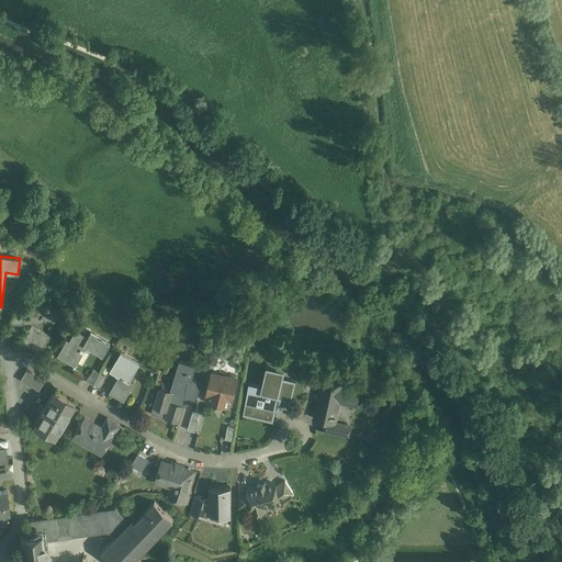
[(58,313),(32,298),(20,318),(23,321),(24,319),(31,324),(21,340),(38,351),(49,334),(36,326),(42,316),(52,322),(51,323),(52,324),(58,313)]
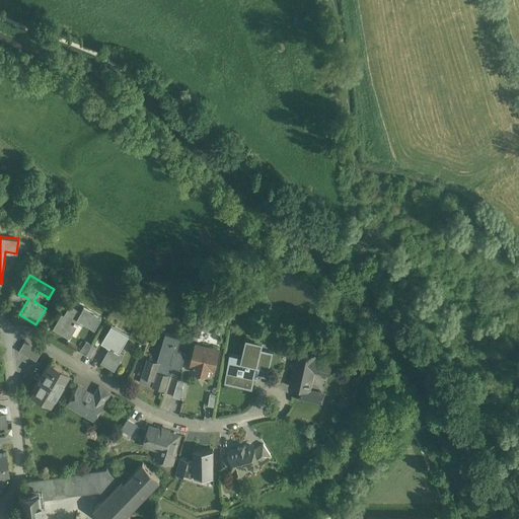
[(69,306),(64,316),(61,314),(54,328),(69,338),(76,324),(77,325),(77,323),(81,320),(94,328),(101,317),(83,307),(80,312),(69,306)]
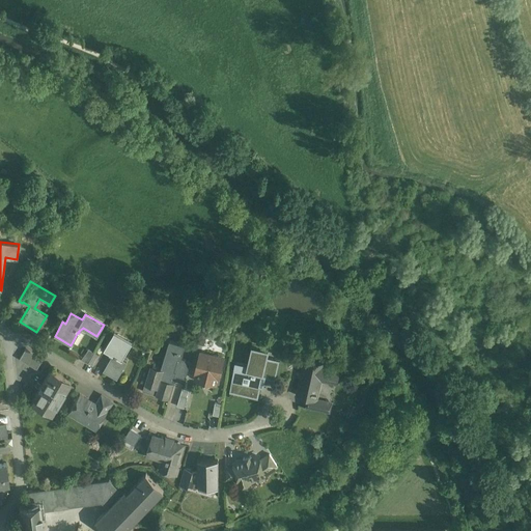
[(128,351),(110,340),(104,350),(113,355),(104,371),(115,378),(119,370),(121,371),(127,362),(122,360),(128,351)]
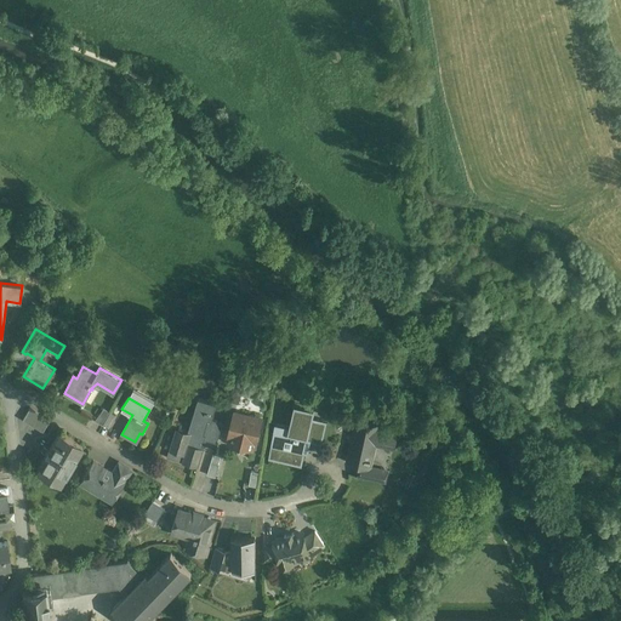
[(198,399),(188,432),(178,429),(177,437),(174,436),(170,450),(184,455),(182,462),(198,467),(204,449),(203,448),(206,436),(204,434),(209,419),(212,420),(216,405),(198,399)]
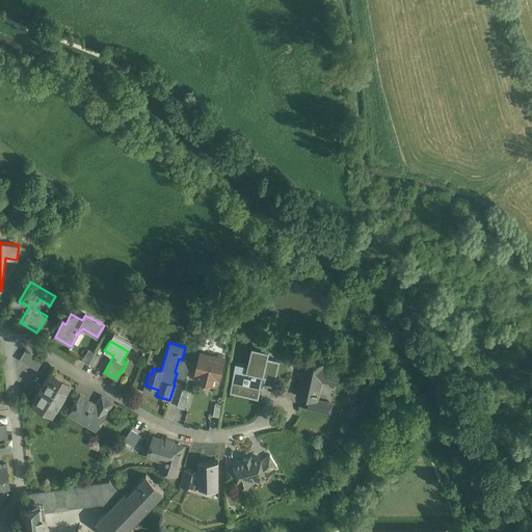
[(43,358),(26,348),(20,360),(36,370),(43,358)]
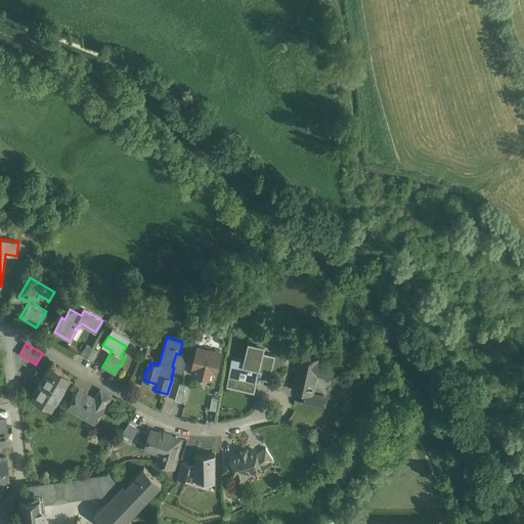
[(249,343),(245,361),(232,358),(229,377),(244,381),(242,388),(254,391),(259,369),(263,352),(264,347),(249,343)]
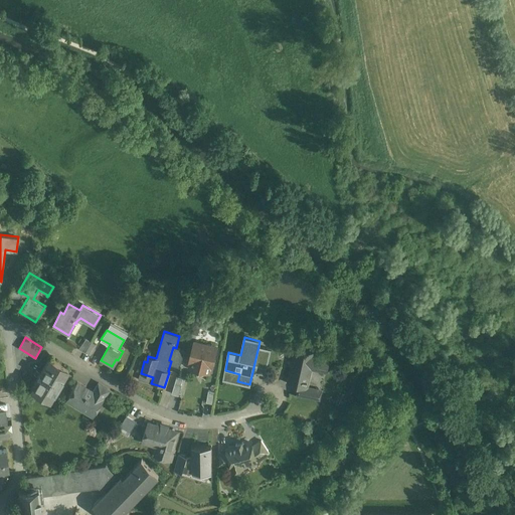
[(92,342),(86,338),(79,348),(86,352),(92,342)]
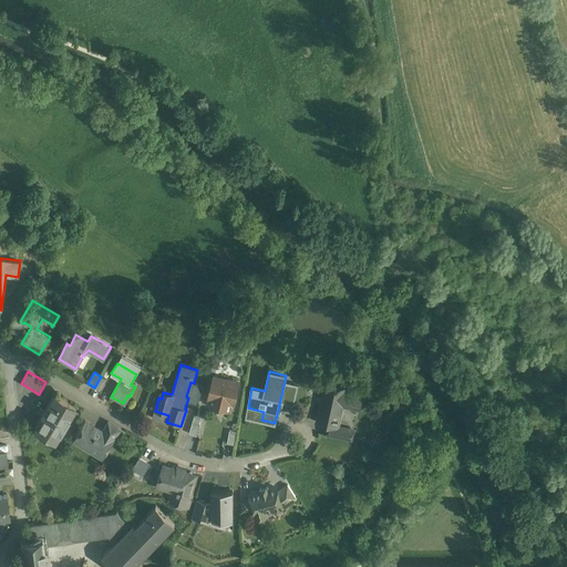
[(237,382),(214,377),(209,392),(213,397),(210,405),(217,406),(219,410),(222,408),(230,410),(233,401),(235,400),(238,387),(237,383),(237,382)]
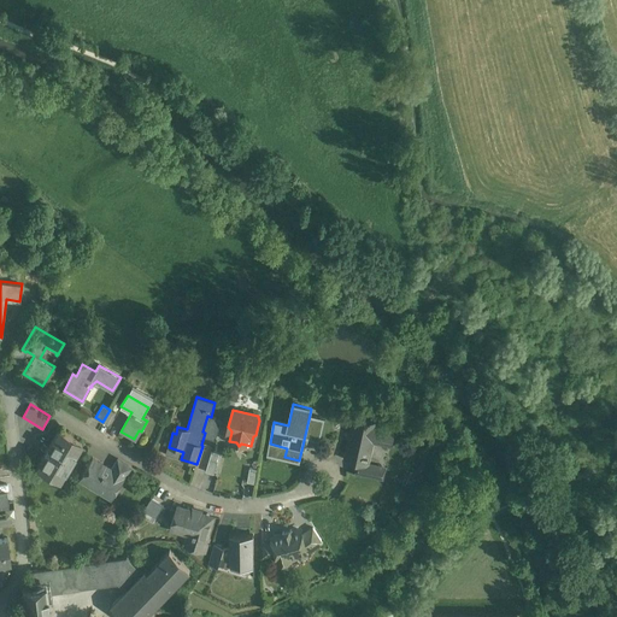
[(325,418),(310,415),(305,435),(321,439),(325,418)]
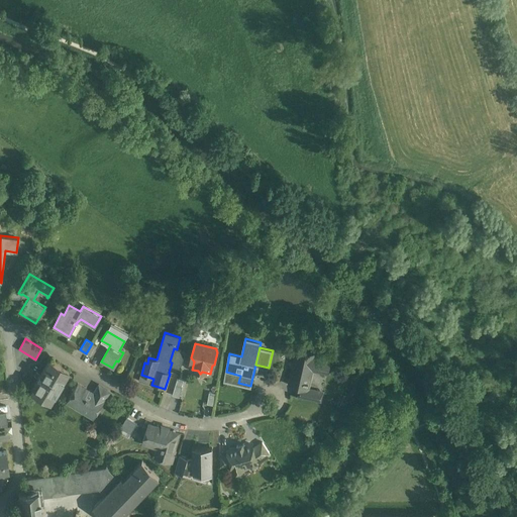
[(177,349),(174,348),(170,362),(172,363),(182,366),(186,351),(177,349)]
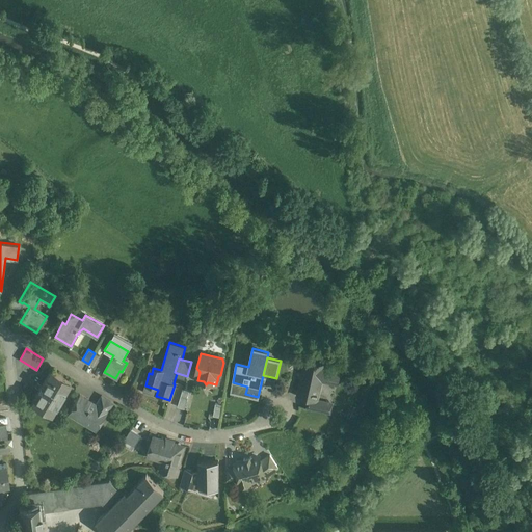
[(340,368),(304,360),(297,396),(312,399),(317,400),(317,399),(321,379),(337,383),(340,368)]
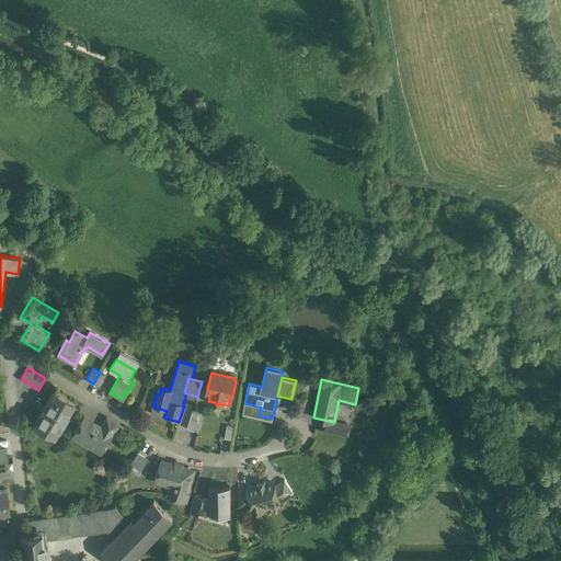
[(75,402),(54,390),(44,407),(43,405),(39,410),(41,411),(33,425),(54,437),(75,402)]
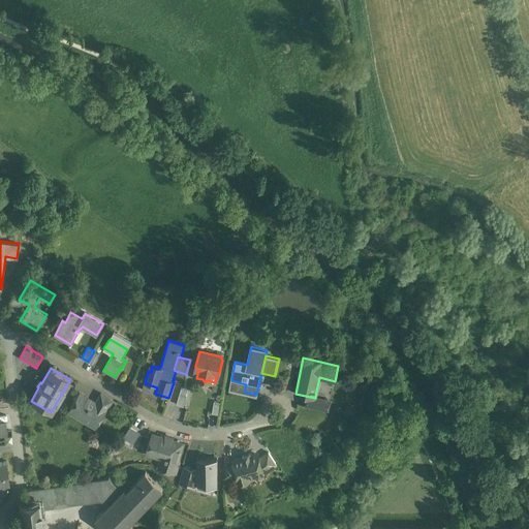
[(182,386),(177,405),(183,407),(187,395),(186,395),(188,389),(182,386)]
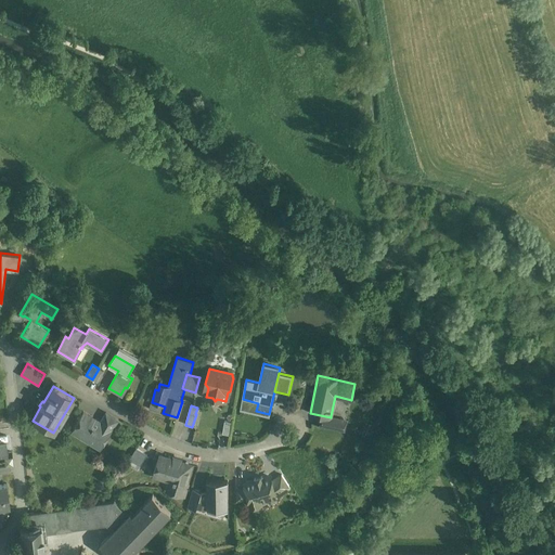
[(82,411),(71,431),(101,450),(113,429),(101,422),(82,411)]
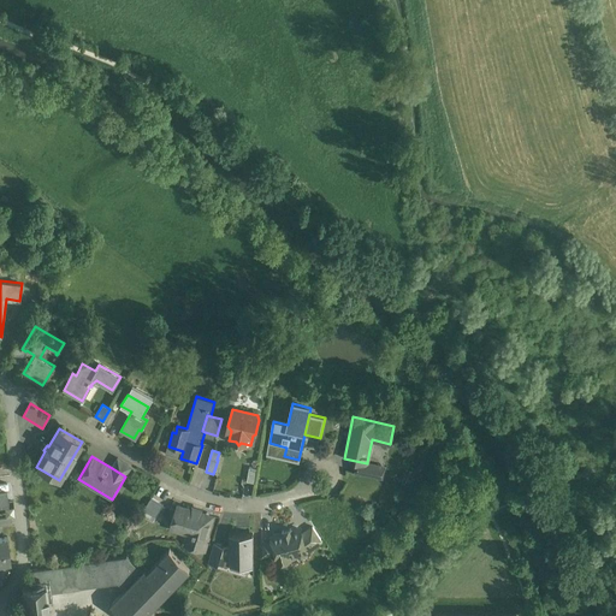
[(131,466),(118,458),(112,468),(125,477),(131,466)]
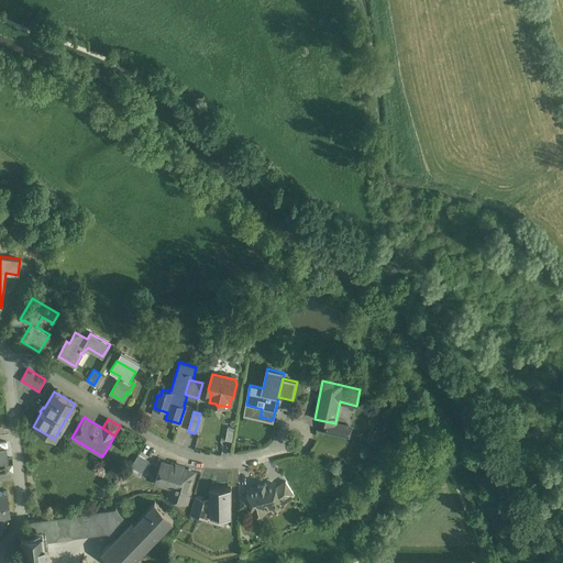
[(349,426),(335,422),(335,423),(330,422),(328,432),(346,435),(349,426)]
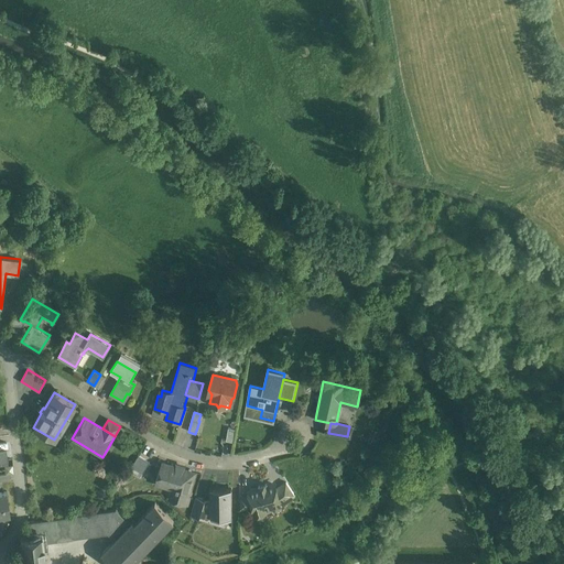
[(236,430),(228,427),(226,441),(234,442),(236,430)]
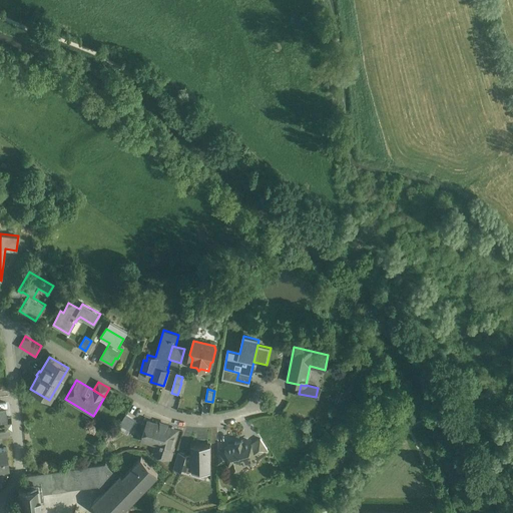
[(337,390),(334,399),(341,401),(344,393),(337,390)]
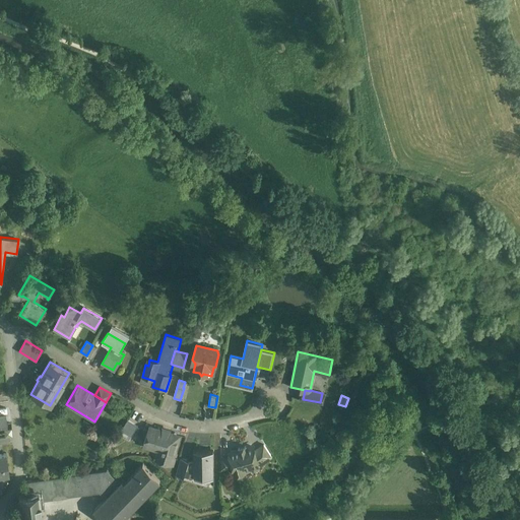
[(138,427),(128,419),(121,431),(132,437),(138,427)]
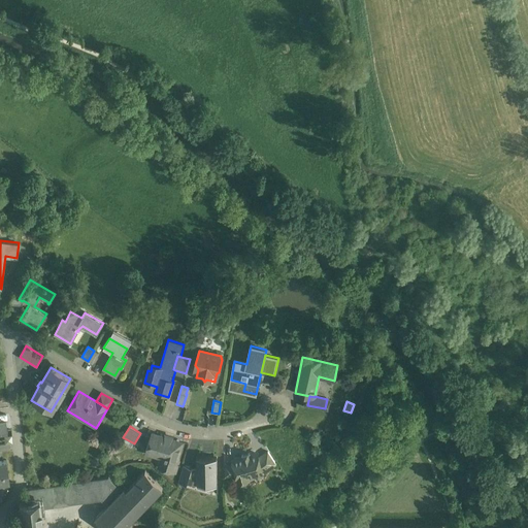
[(182,443),(152,434),(146,452),(157,455),(157,453),(166,456),(165,459),(167,459),(165,466),(175,469),(178,459),(176,459),(182,443)]
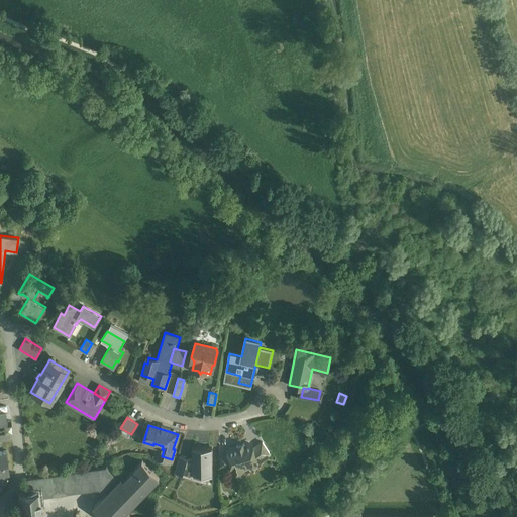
[(263,441),(253,447),(257,462),(271,453),(263,441)]
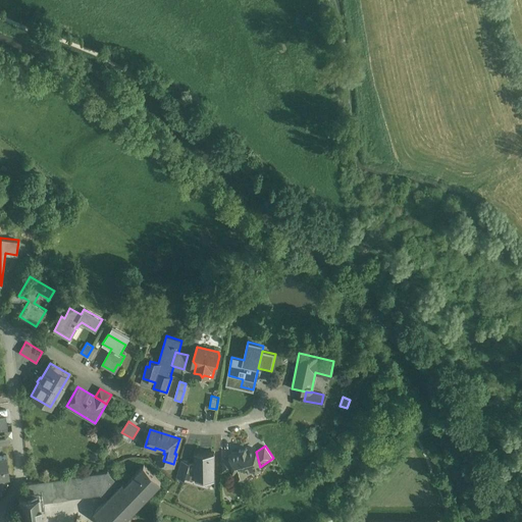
[(247,448),(239,450),(240,452),(230,454),(230,455),(231,459),(235,471),(244,469),(245,471),(260,467),(256,452),(255,449),(253,448),(247,450),(247,448)]
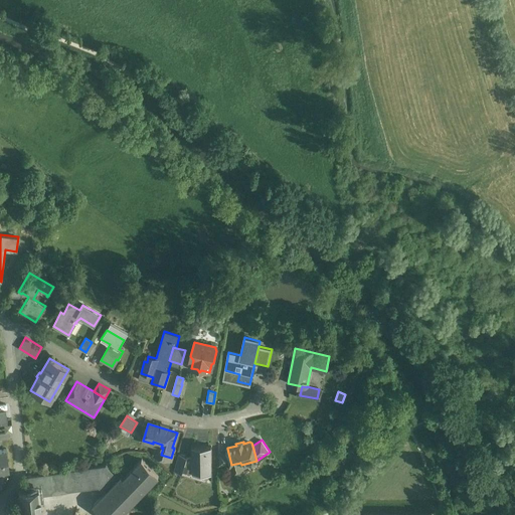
[(211,447),(192,447),(192,456),(192,473),(200,473),(211,473),(211,447)]
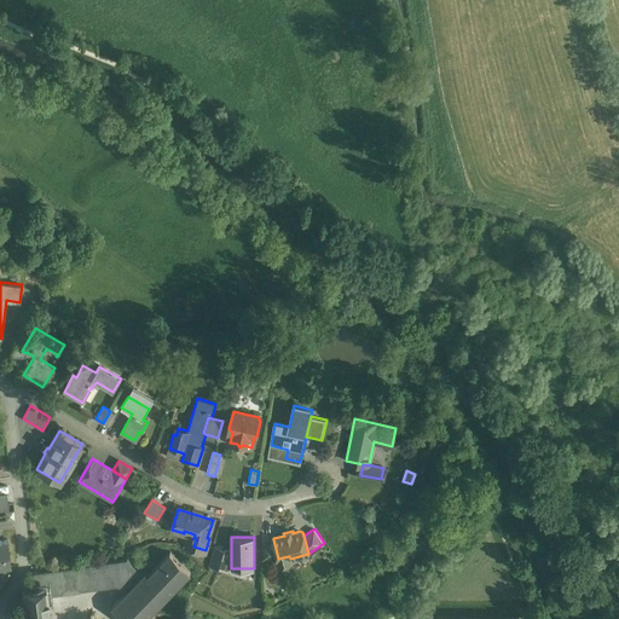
[(7,539),(0,539),(0,566),(11,566),(7,539)]
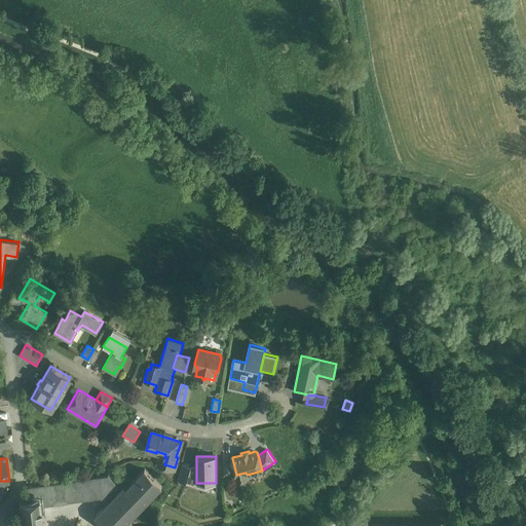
[(191,465),(183,462),(178,481),(186,483),(191,465)]
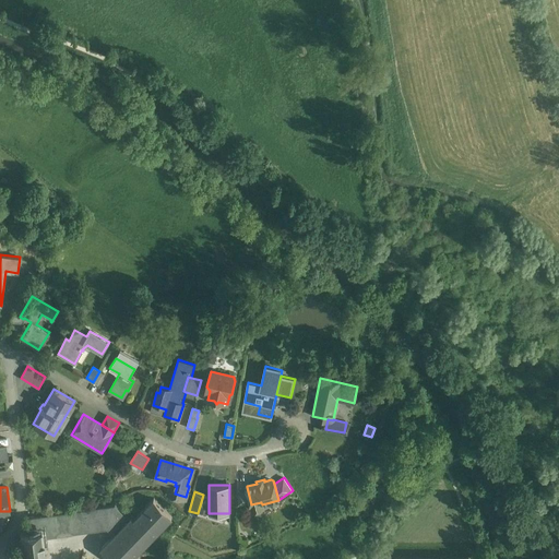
[(248,491),(238,491),(238,504),(251,504),(248,491)]
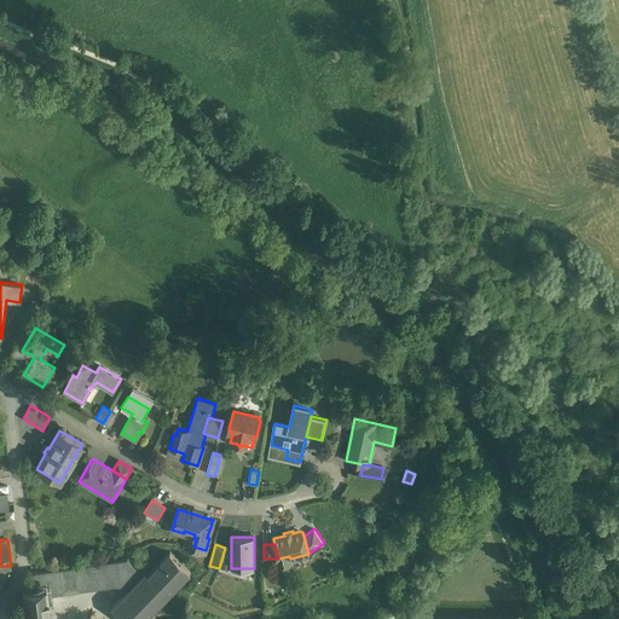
[(231,548),(225,548),(219,568),(241,576),(241,568),(231,568),(231,548)]
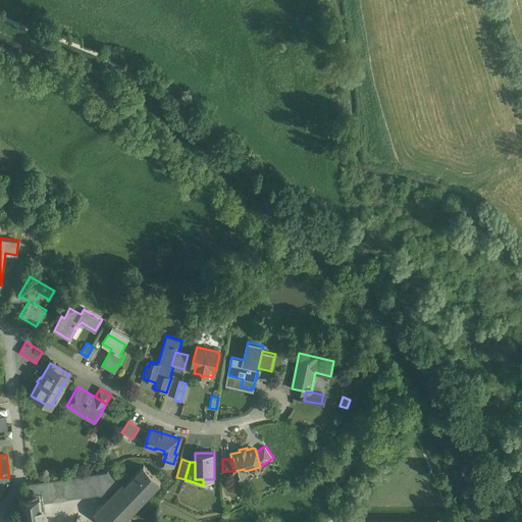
[(106,500),(95,512),(105,521),(121,521),(125,519),(127,517),(126,516),(133,510),(160,481),(144,466),(125,484),(123,482),(120,485),(110,496),(106,500)]
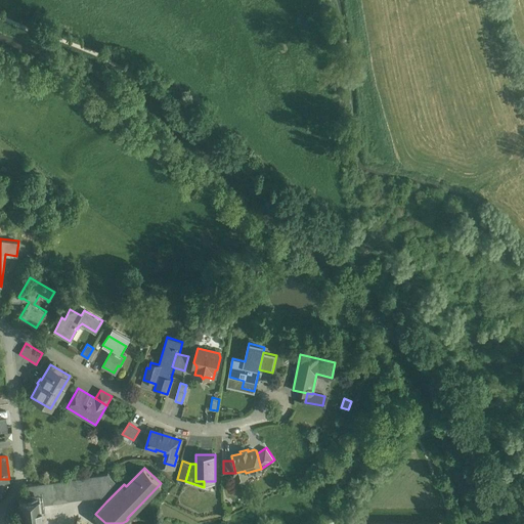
[(324,471),(319,486),(324,489),(331,474),(324,471)]
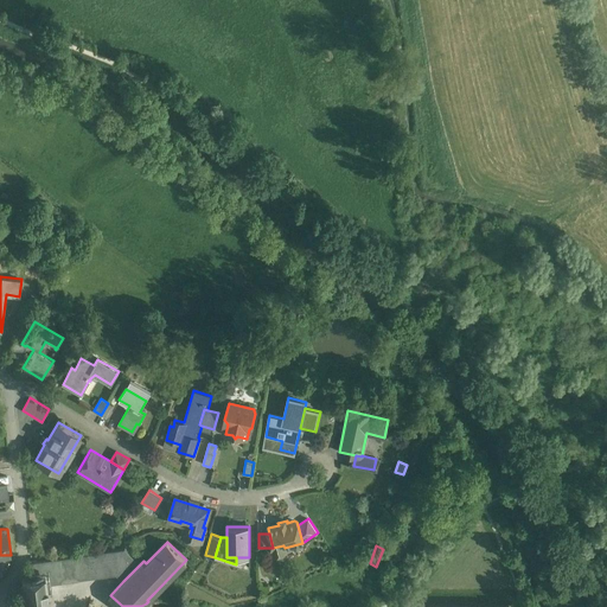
[(128,576),(140,564),(125,549),(29,562),(31,579),(45,577),(119,568),(128,576)]
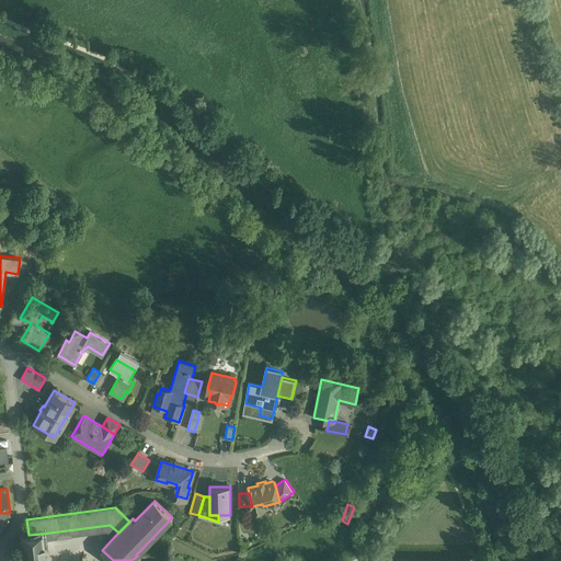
[(114,537),(118,533),(110,525),(42,534),(43,539),(107,530),(114,537)]
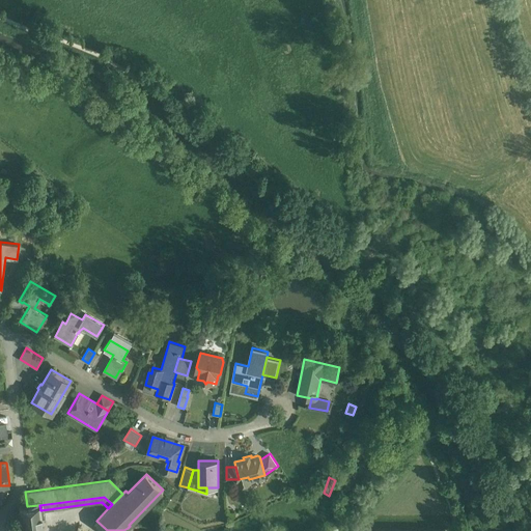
[(43,530),(40,510),(39,505),(27,506),(19,507),(22,530),(43,530)]
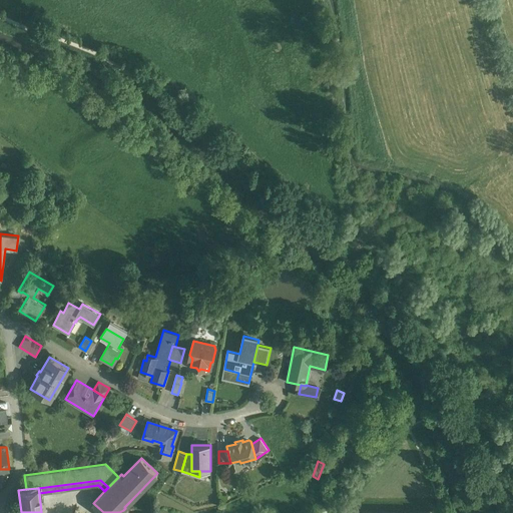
All buildings are outlined.
